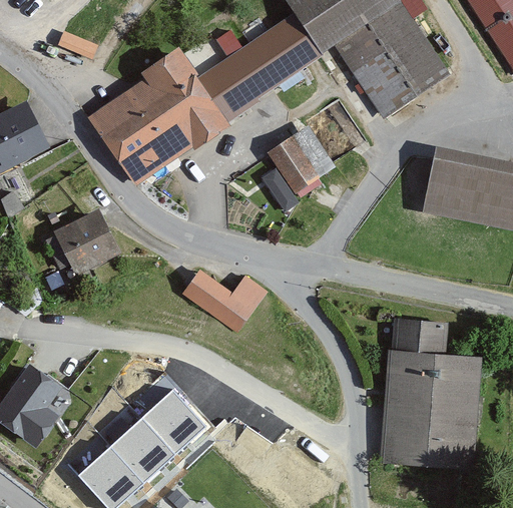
[(449,70),(400,0),(286,0),(293,10),(196,76),(175,46),(137,72),(142,78),(87,116),(135,184),(191,145),(193,149),(229,125),(225,119),(334,46),(382,116),(449,70)]
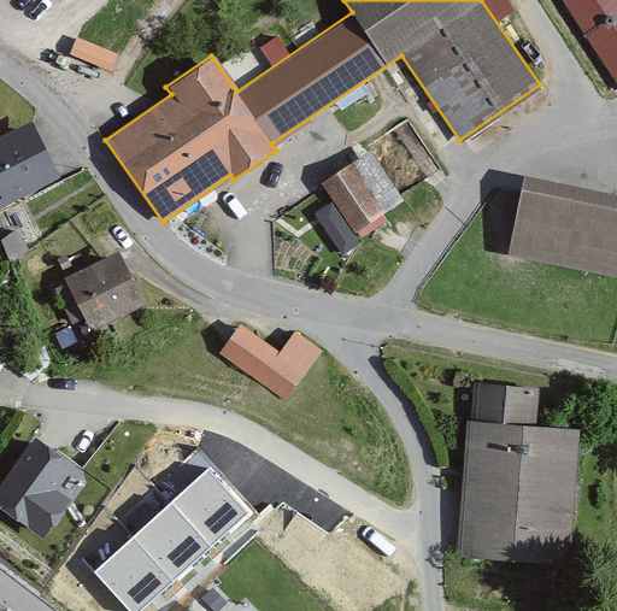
[(616,86),(616,0),(559,0),(616,87),(616,86)]
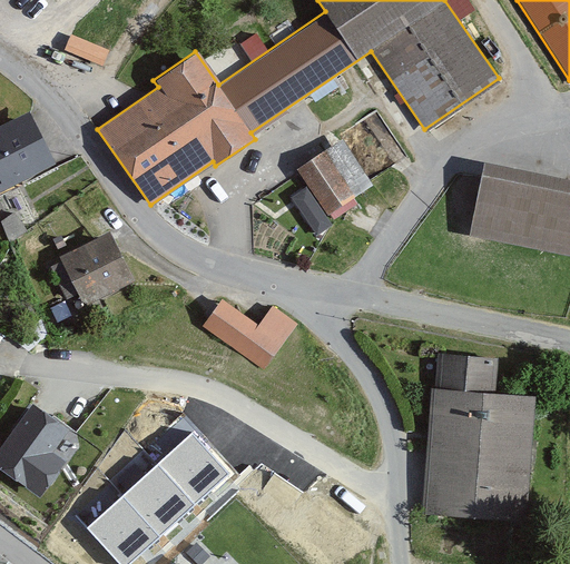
[(259,26),(241,36),(251,55),(269,45),(259,26)]
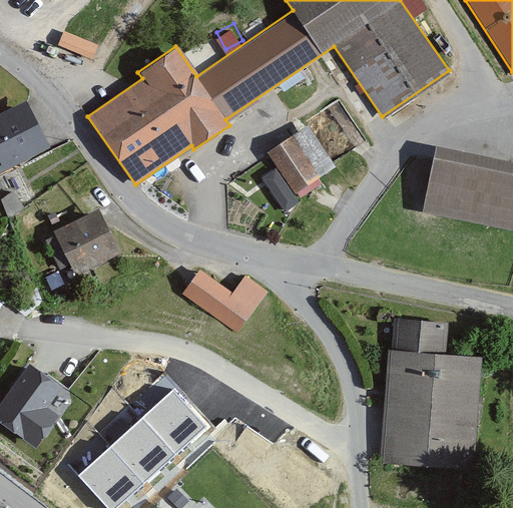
[(96,41),(65,28),(60,40),(92,52),(96,41)]
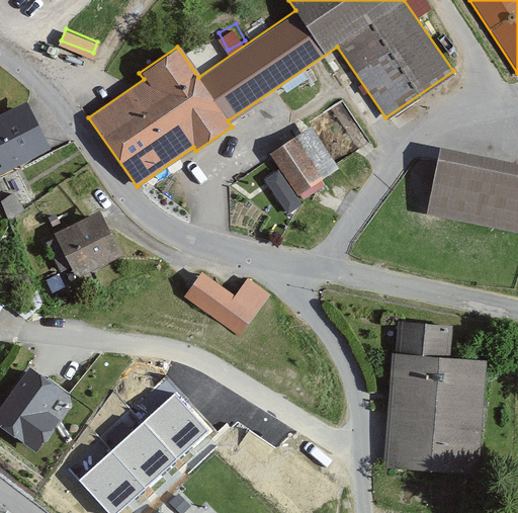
[(47,145),(25,101),(0,112),(0,167),(47,145)]
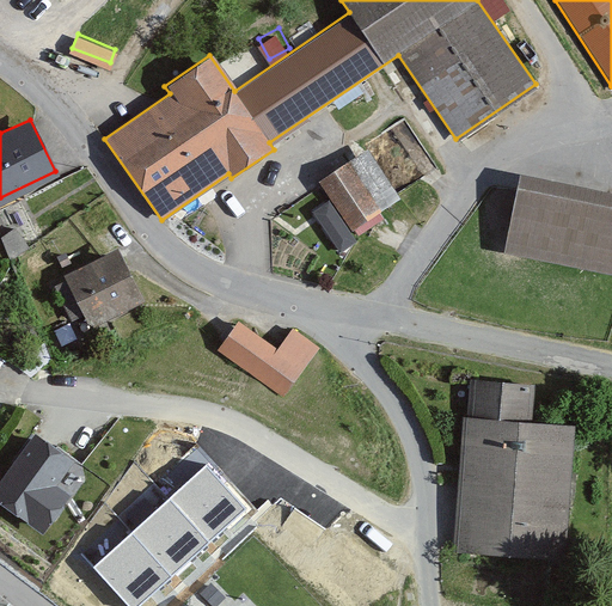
[(395,197),(365,148),(317,178),(348,227),(395,197)]
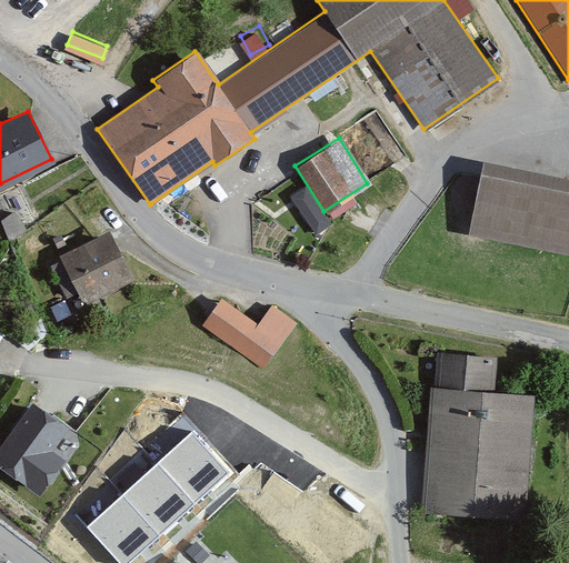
[(568,251),(568,180),(485,161),(469,230),(568,252),(568,251)]
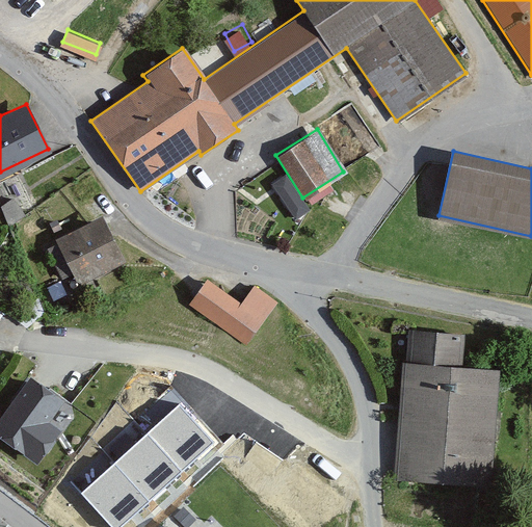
[(122,259),(100,216),(53,239),(75,282),(122,259)]
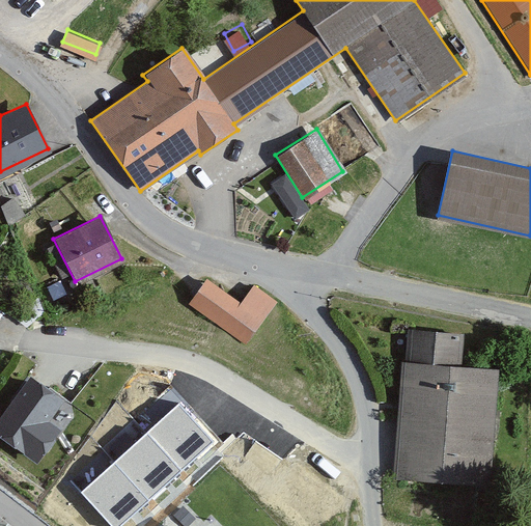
[(275,300),(252,283),(239,301),(204,275),(186,300),(243,342),(275,300)]
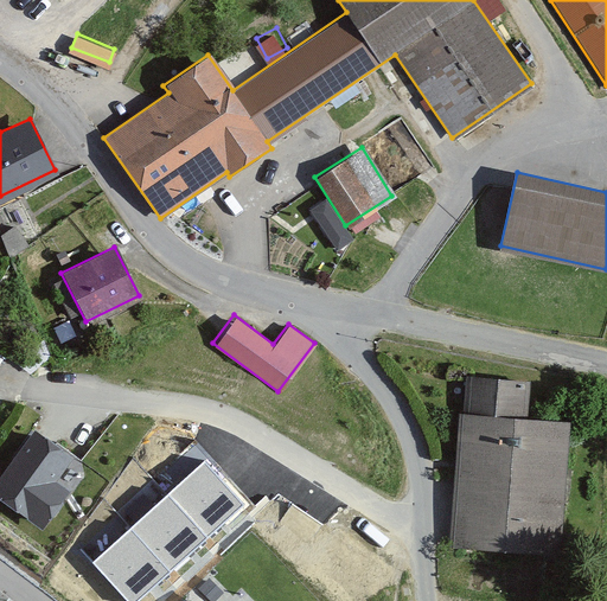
[(524,419),(526,378),(466,373),(464,410),(459,410),(448,544),(557,552),(568,422),(524,419)]
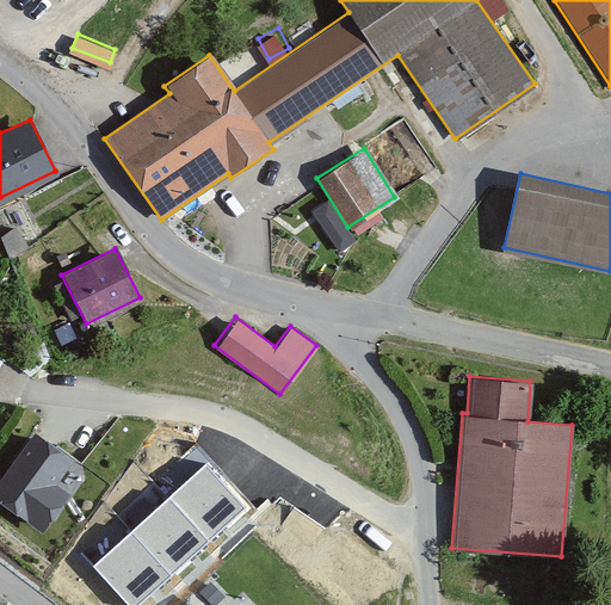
[(68,457),(35,433),(0,481),(0,491),(43,522),(66,489),(53,480),(68,457)]
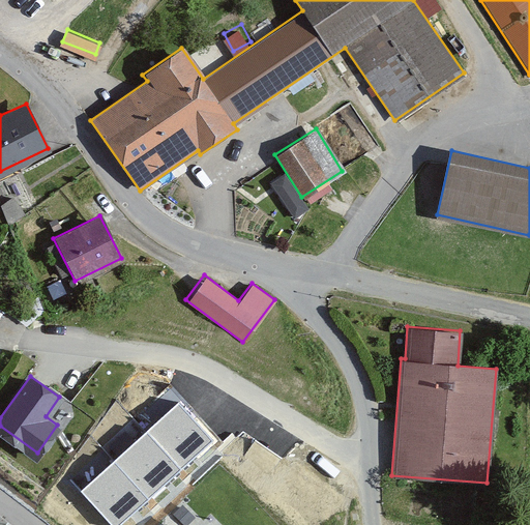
[(212,437),(180,401),(83,488),(115,524),(212,437)]
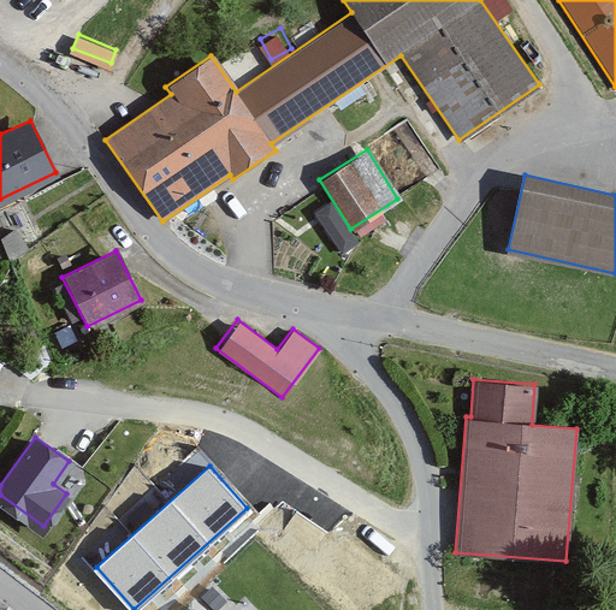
[(298,504),(283,528),(313,549),(329,525),(298,504)]
